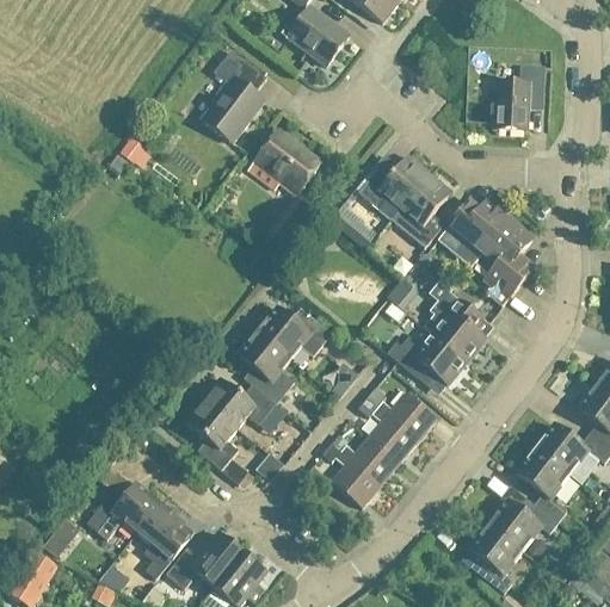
[(289,0),(302,10),(309,0),(289,0)]
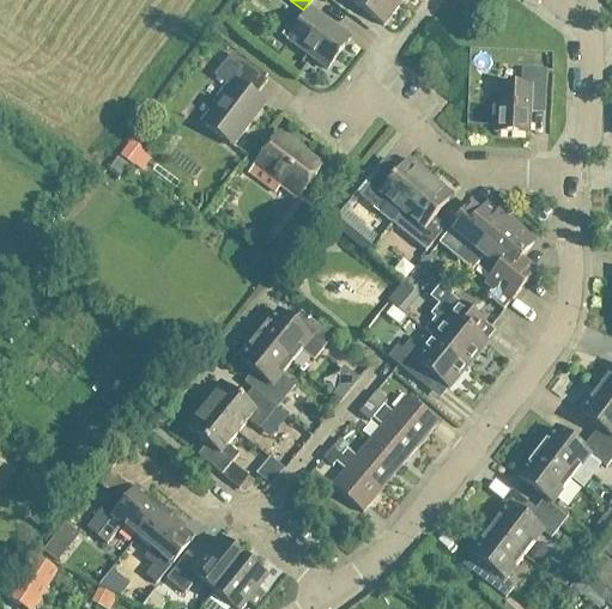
[(401,0),(352,0),(383,23),(401,0)]
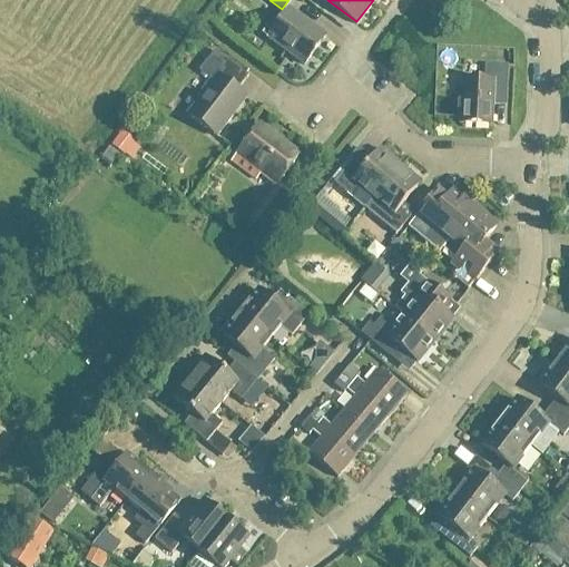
[(268,35),(304,62),(325,33),(290,7),(268,35)]
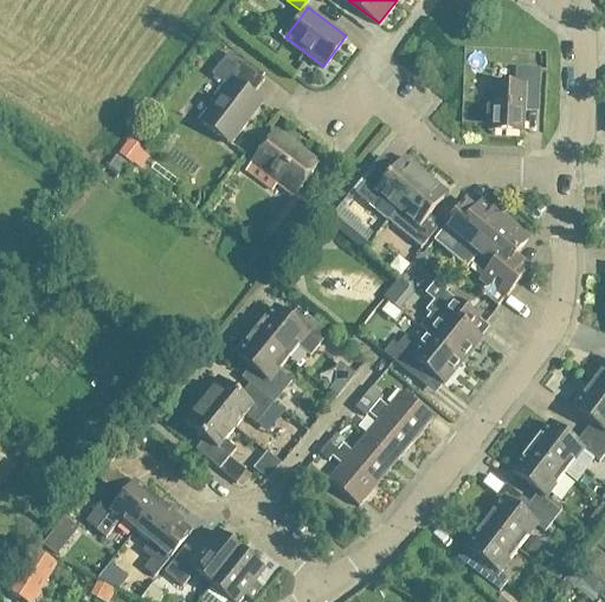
[(394,71),(406,51),(396,45),(384,65),(394,71)]
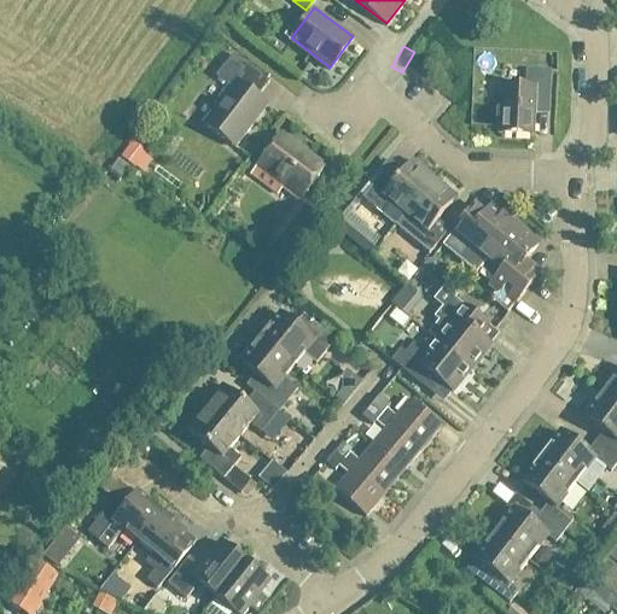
[(204,122),(234,145),(267,103),(257,95),(269,80),(233,52),(216,74),(228,83),(219,95),(222,98),(204,122)]
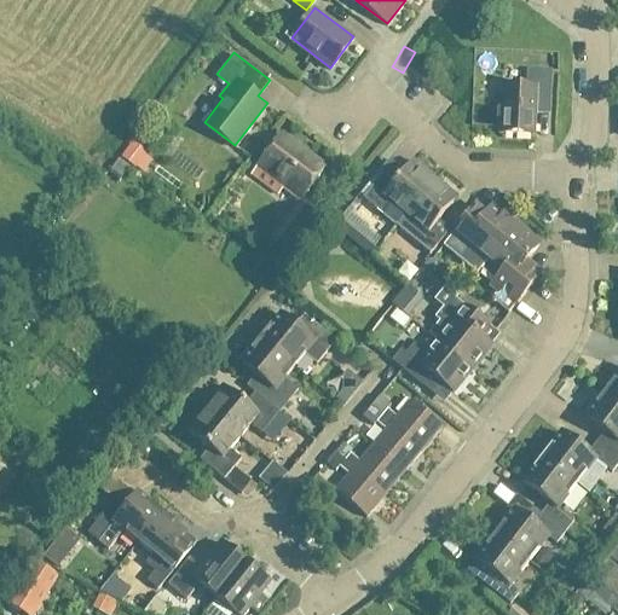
[(526,83),(503,82),(500,131),(535,133),(536,96),(552,97),(553,68),(527,67),(526,83)]
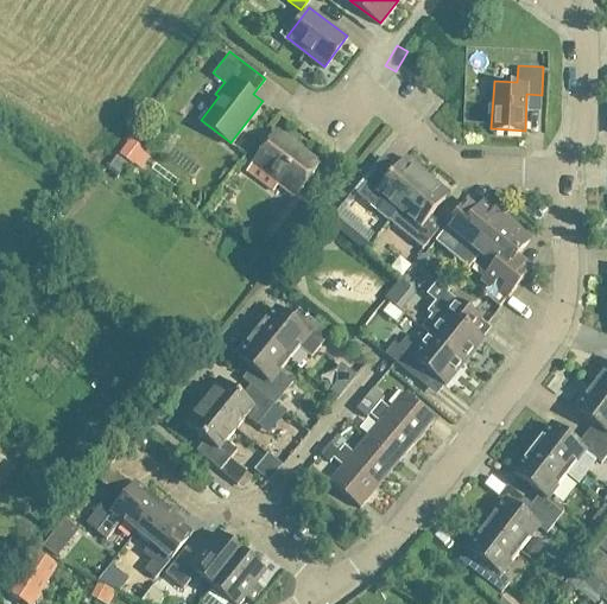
[(146,146),(155,138),(141,124),(132,133),(146,146)]
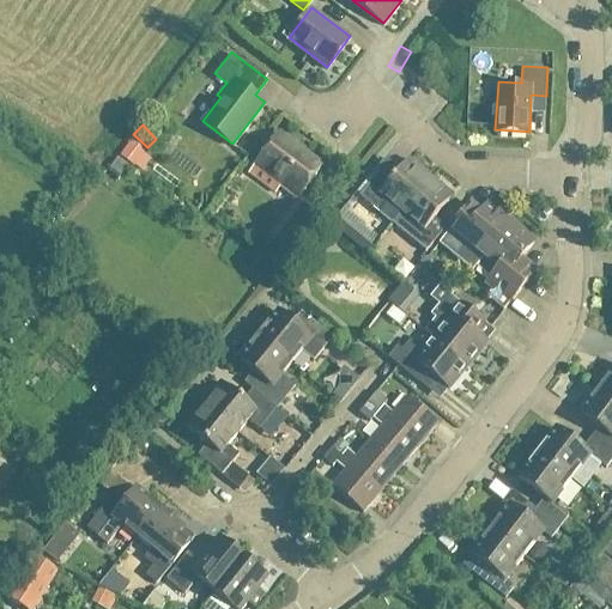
[(278,132),(255,162),(248,171),(274,192),(279,186),(295,198),(296,195),(297,196),(321,165),(278,132)]
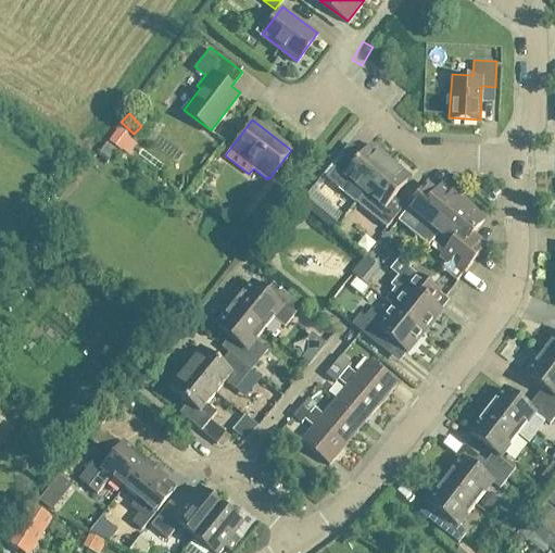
[(118,124),(109,138),(128,152),(137,140),(129,135),(131,133),(118,124)]
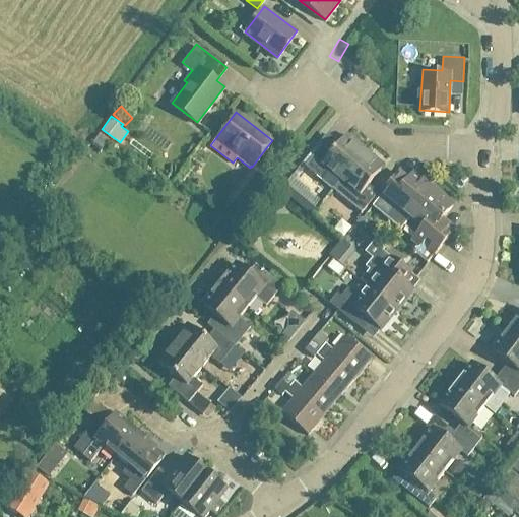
[(454,120),(444,124),(451,141),(461,137),(454,120)]
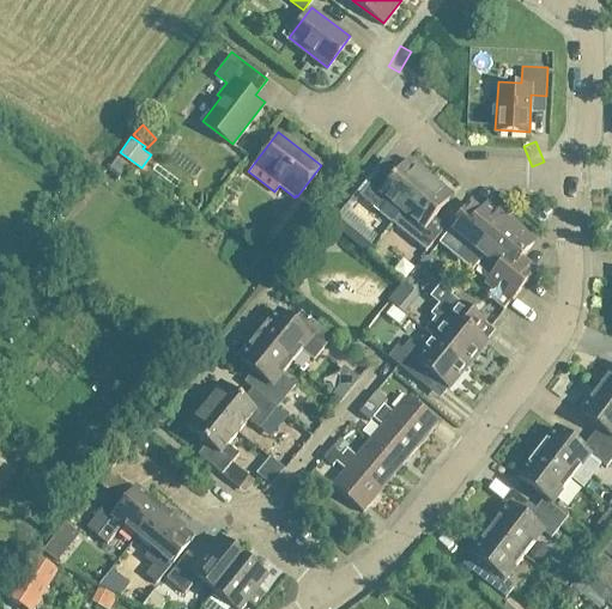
[(405,205),(429,175),(408,157),(389,180),(379,171),(359,194),(380,211),(392,220),(405,205)]
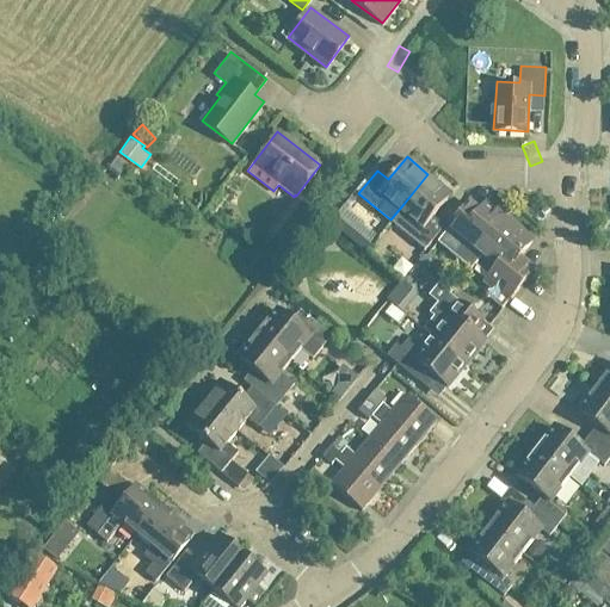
[(451,193),(427,174),(404,204),(390,220),(405,231),(424,247),(443,224),(432,215),(451,193)]
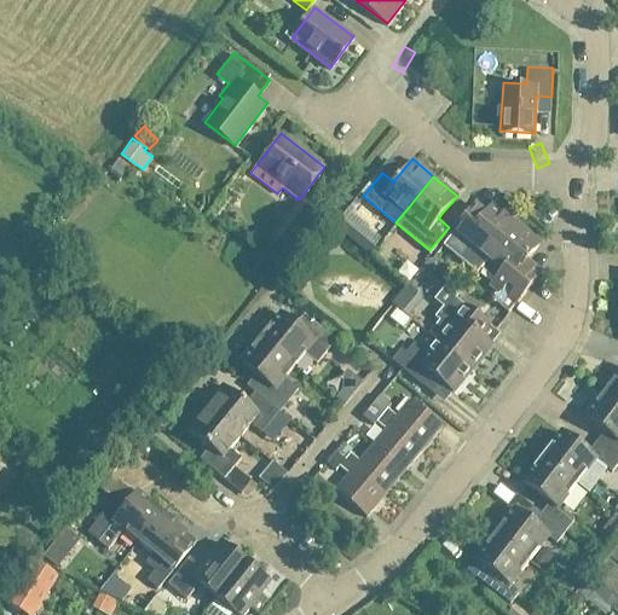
[(279,253),(294,233),(300,237),(317,214),(296,199),(279,221),(281,222),(266,242),(260,238),(255,244),(273,257),(278,251),(279,253)]
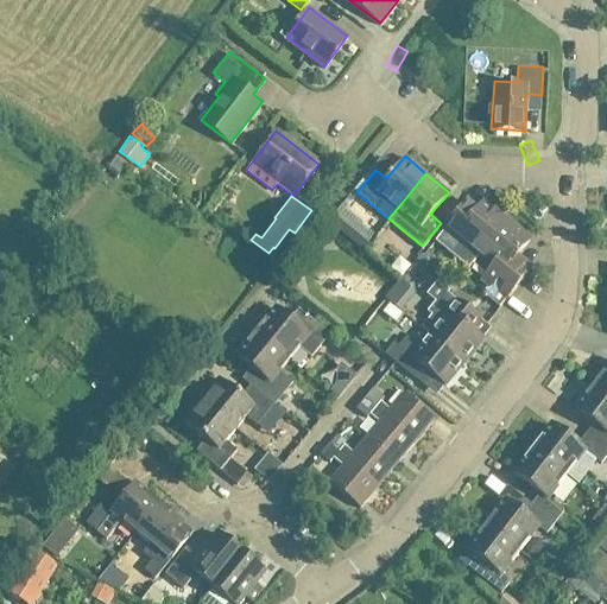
[(487,243),(507,220),(484,201),(479,207),(467,198),(453,216),(435,239),(447,248),(455,255),(469,266),(472,264),(478,255),(487,243)]
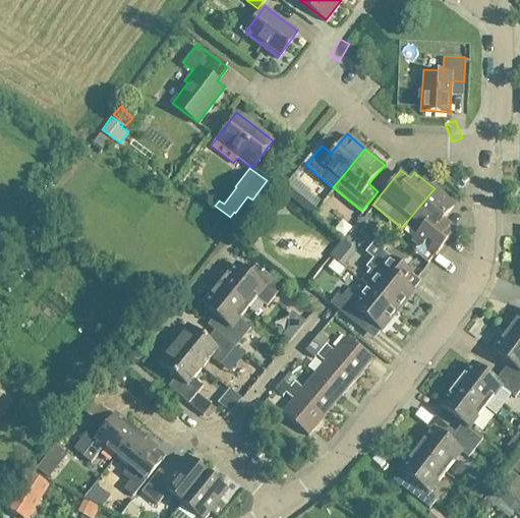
[(293,173),(285,183),(283,191),(311,214),(318,208),(314,206),(321,198),(309,189),(310,188),(293,173)]
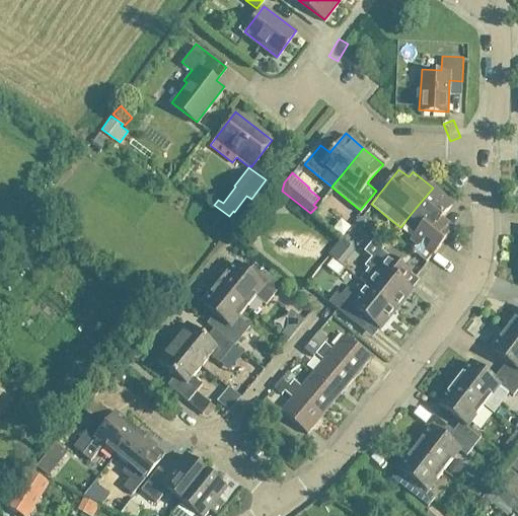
[(416,208),(408,218),(402,225),(413,233),(409,238),(417,245),(414,250),(426,261),(453,227),(441,217),(452,203),(433,188),(416,208)]
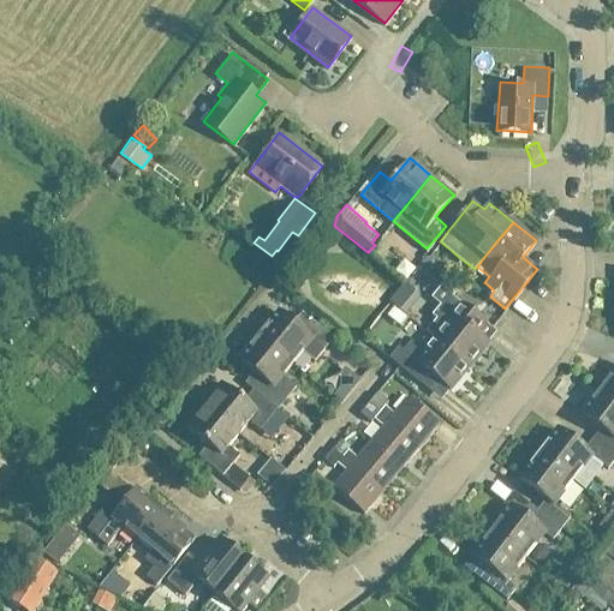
[(474,312),(472,311),(454,295),(442,286),(433,297),(442,304),(434,313),(439,317),(427,330),(436,337),(469,365),(488,342),(477,333),(486,322),(474,312)]
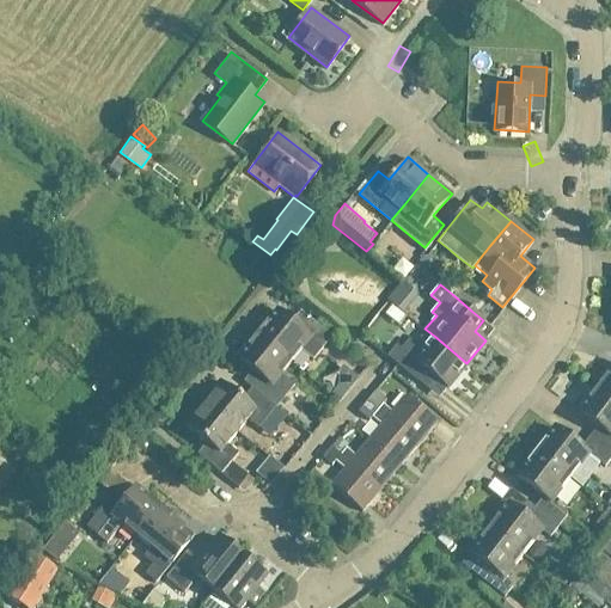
[(458,287),(452,294),(470,309),(477,301),(458,287)]
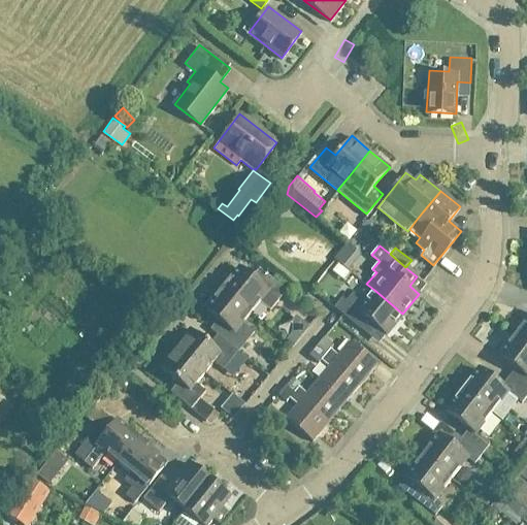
[(239,267),(223,287),(251,310),(260,299),(269,306),(285,288),(259,267),(251,277),(239,267)]
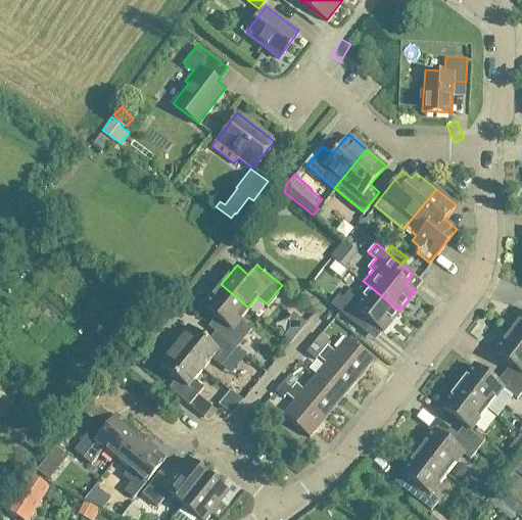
[(248,308),(221,284),(203,305),(216,315),(208,325),(215,330),(228,341),(235,346),(251,327),(240,318),(248,308)]
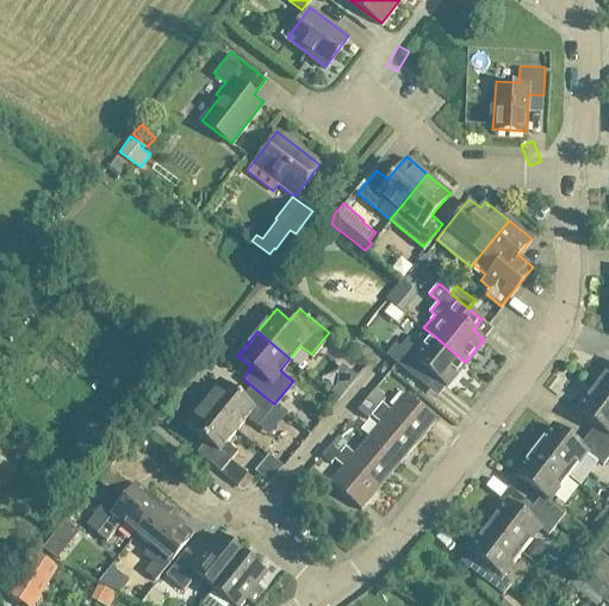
[(396,344),(387,354),(416,376),(423,367),(446,385),(465,362),(433,335),(422,347),(409,336),(401,347),(396,344)]
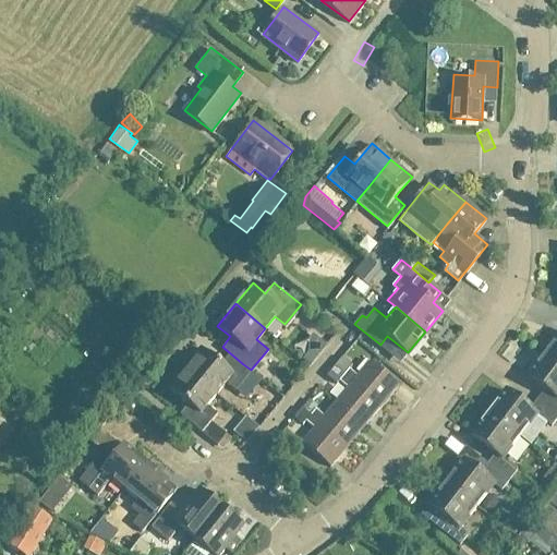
[(309,338),(321,349),(337,332),(325,321),(309,338)]
